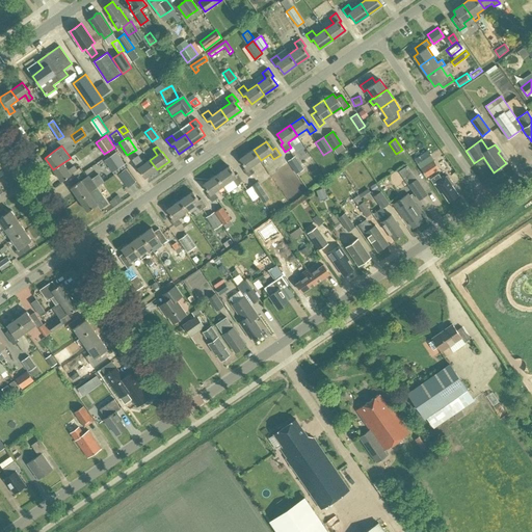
[(125,161),(116,150),(105,158),(112,169),(125,161)]
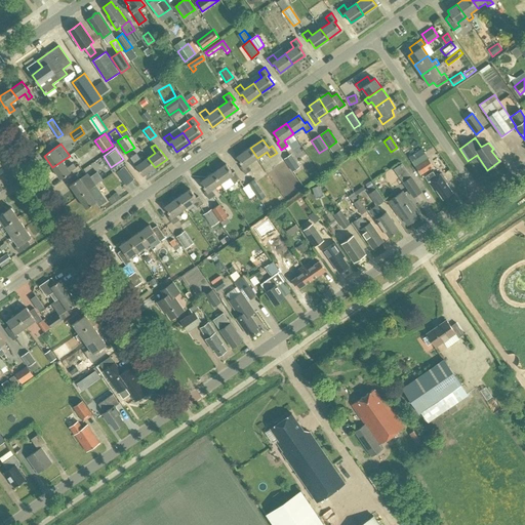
[(241,167),(246,174),(252,170),(248,165),(257,158),(250,148),(237,157),(243,165),(241,167)]
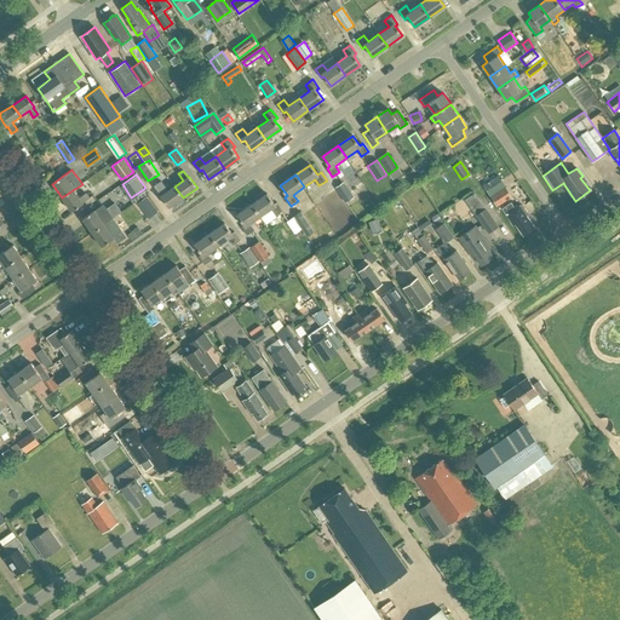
[(161,181),(154,185),(161,196),(168,207),(183,197),(174,187),(168,191),(161,181)]
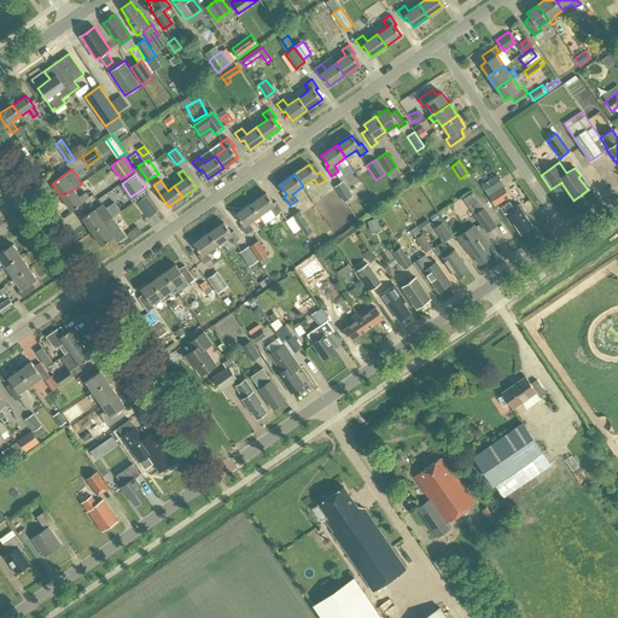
[(353,197),(343,181),(333,187),(344,202),(353,197)]
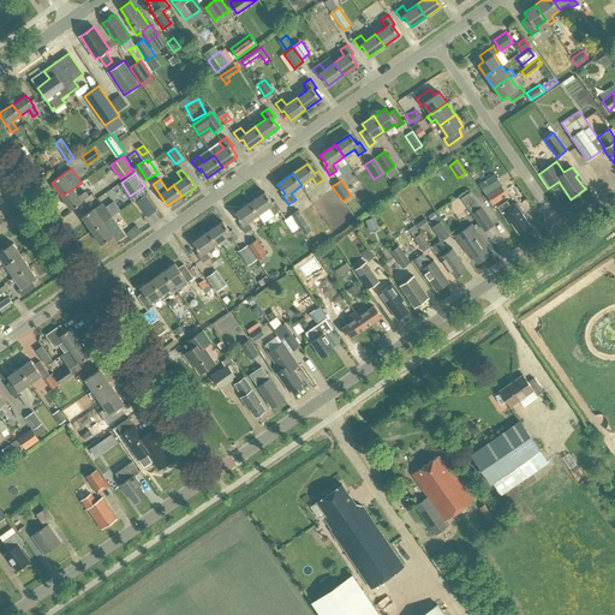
[(503,199),(508,196),(501,185),(485,195),(493,204),(502,197),(503,199)]
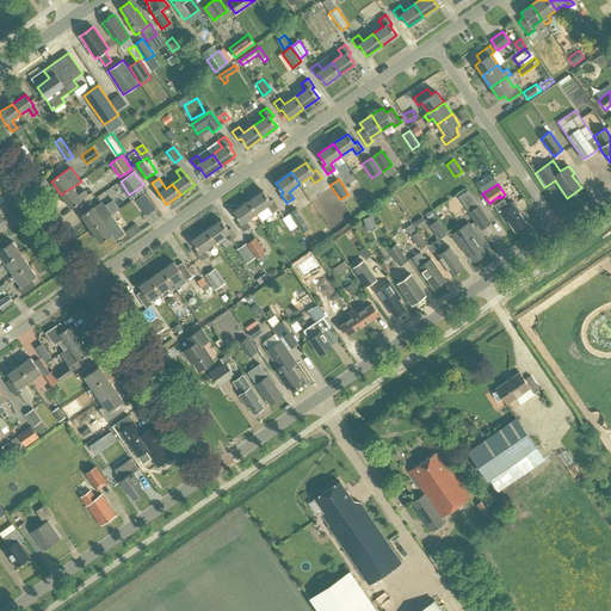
[(72,187),(61,195),(71,209),(81,202),(80,201),(87,196),(85,191),(78,196),(72,187)]
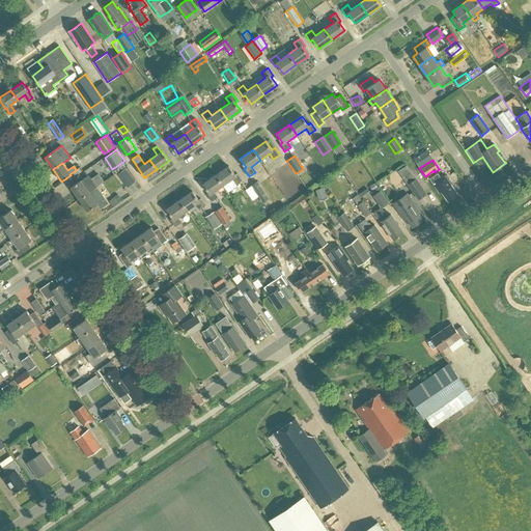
[(407,165),(398,171),(407,184),(408,184),(415,178),(407,165)]
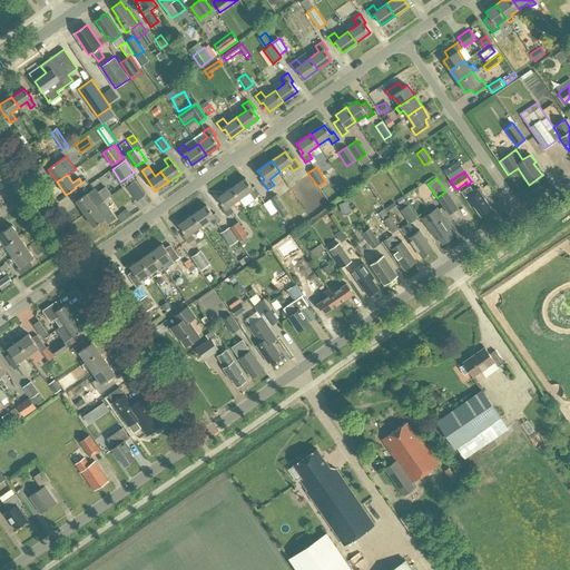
[(232,188),(241,199),(251,193),(254,198),(261,194),(255,186),(253,187),(246,178),(232,188)]
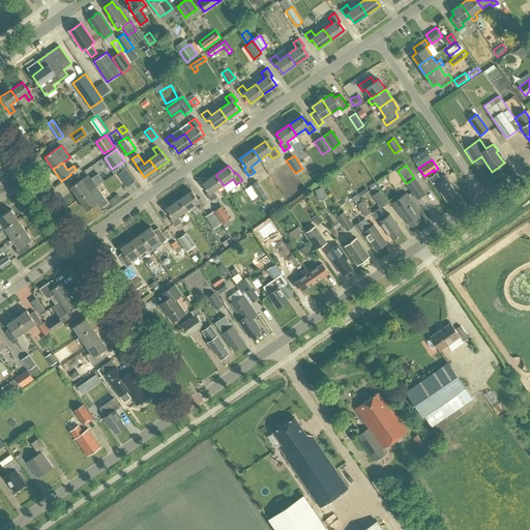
[(121,179),(128,173),(125,168),(117,174),(121,179)]
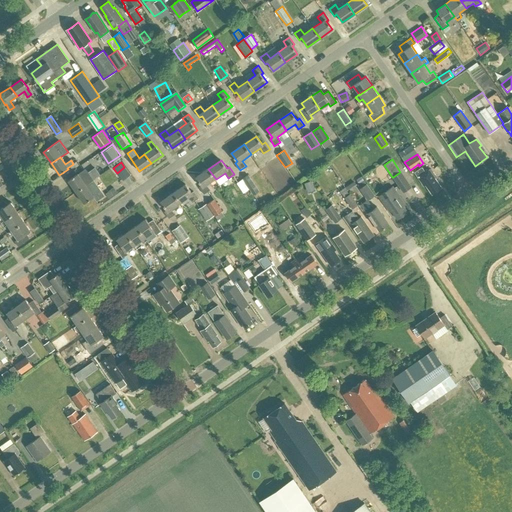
[(425,171),(422,166),(414,172),(423,186),(425,185),(432,194),(441,187),(434,178),(437,176),(430,168),(425,171)]
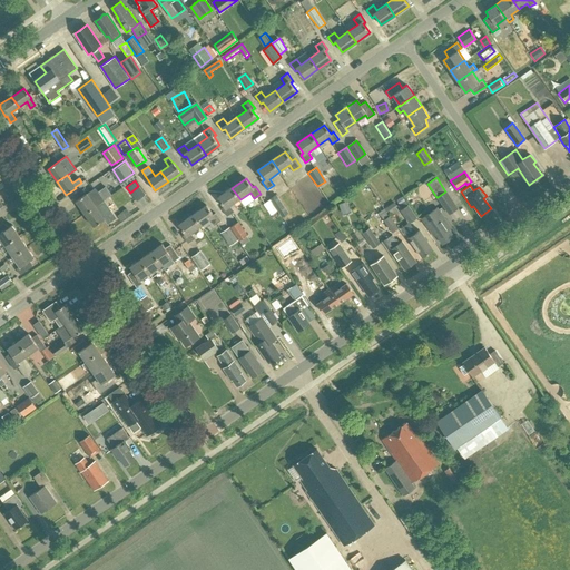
[(86,194),(76,202),(85,214),(101,203),(101,202),(111,194),(106,186),(96,193),(92,189),(86,195),(86,194)]
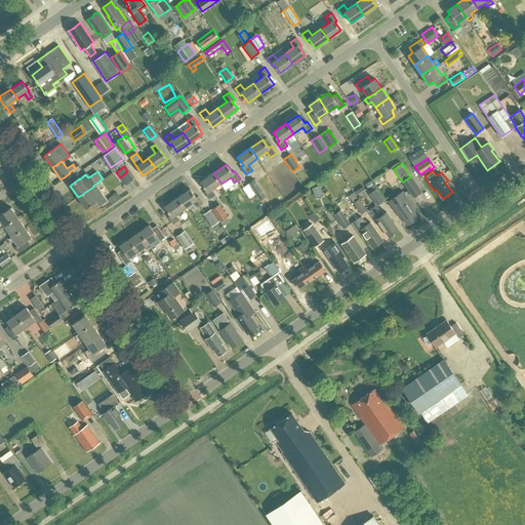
[(204,192),(209,199),(215,195),(212,190),(221,184),(213,173),(201,182),(207,191),(204,192)]
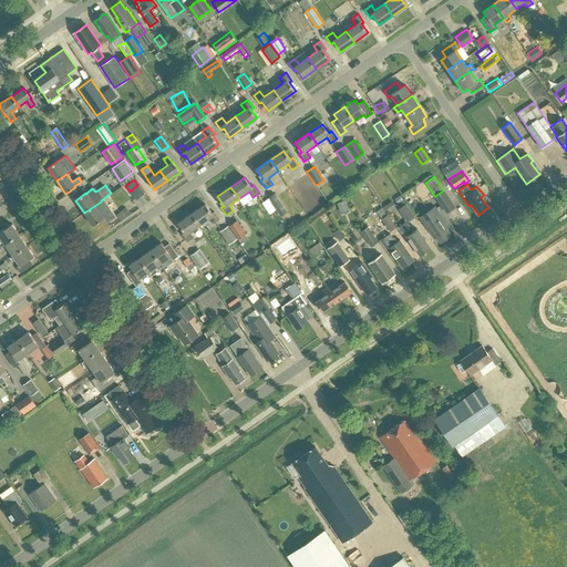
[(445,189),(436,196),(447,213),(457,206),(445,189)]
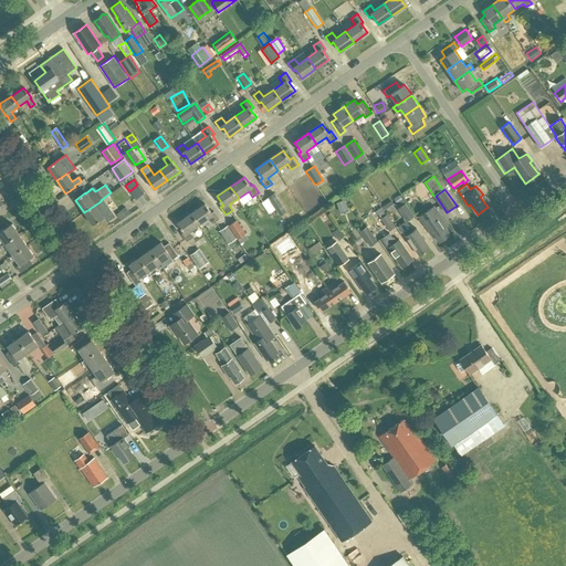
[(268,198),(280,216),(286,212),(274,194),(268,198)]
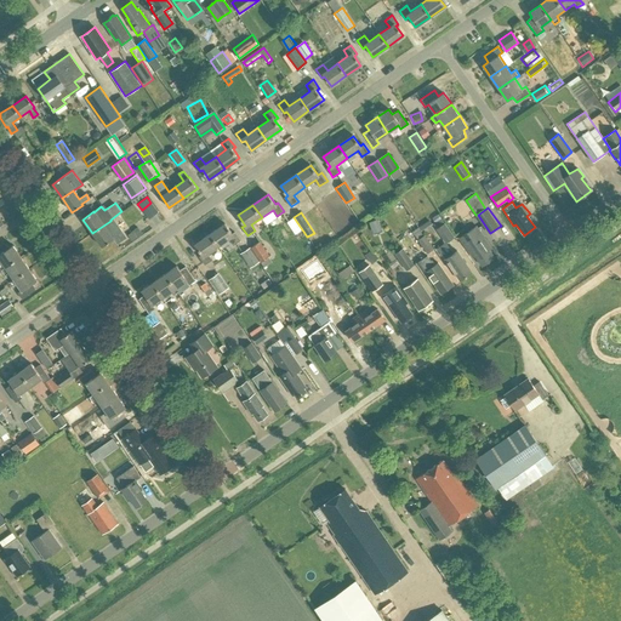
[(110,221),(92,233),(102,248),(113,239),(117,245),(124,240),(117,228),(110,221)]
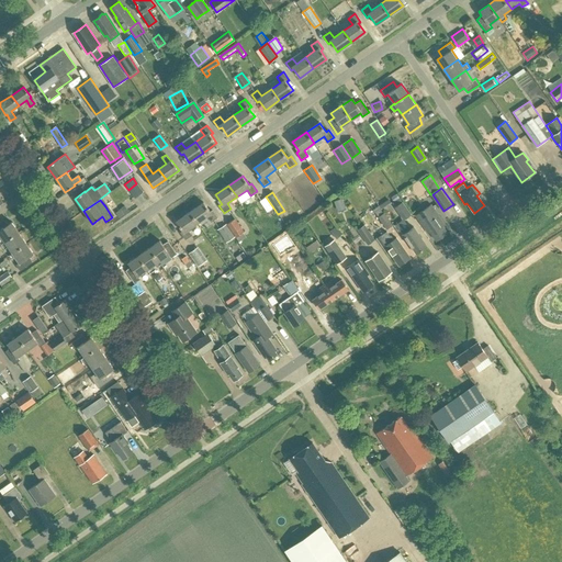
[(334,203),(337,213),(346,210),(343,200),(334,203)]
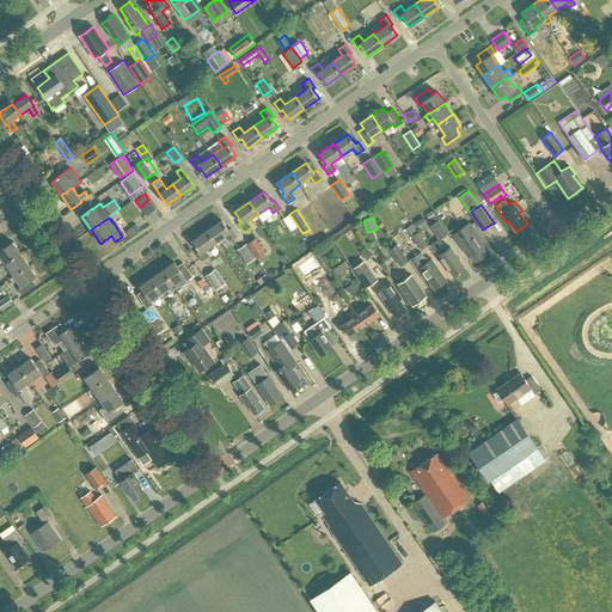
[(207,231),(216,243),(226,236),(231,242),(238,237),(232,228),(230,231),(222,220),(207,231)]
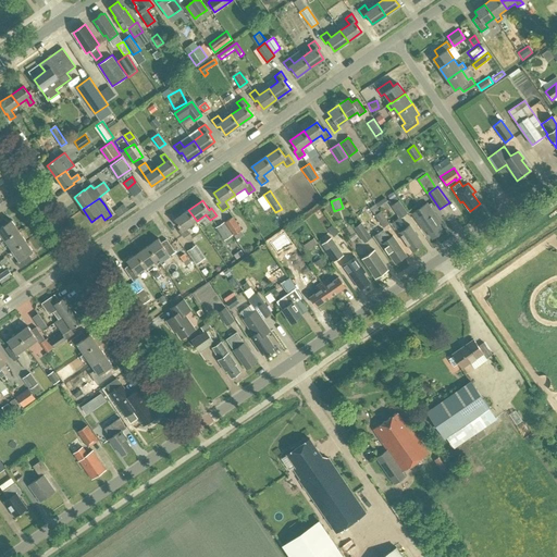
[(399,200),(391,206),(399,218),(407,212),(399,200)]
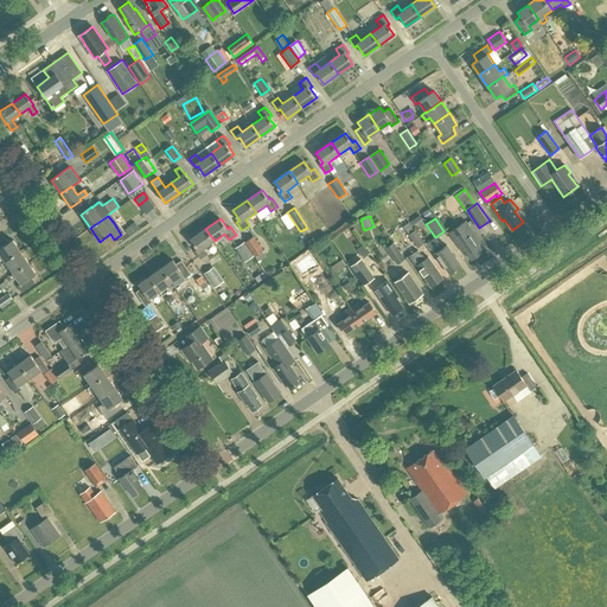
[(458,241),(455,242),(462,251),(465,250),(472,260),(483,251),(478,244),(479,243),(471,231),(474,229),(468,221),(452,232),(458,241)]
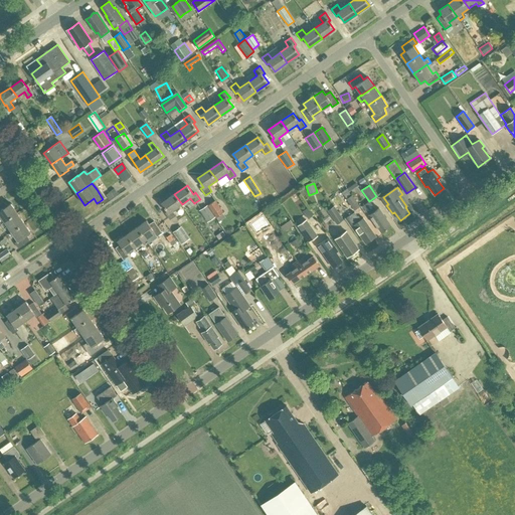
[(115,188),(110,192),(113,197),(119,194),(115,188)]
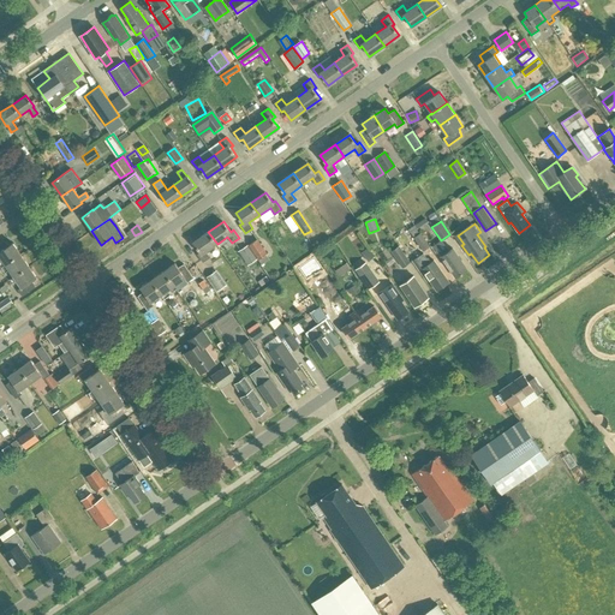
[(197,255),(203,263),(210,257),(207,251),(218,244),(208,232),(193,243),(199,252),(197,255)]
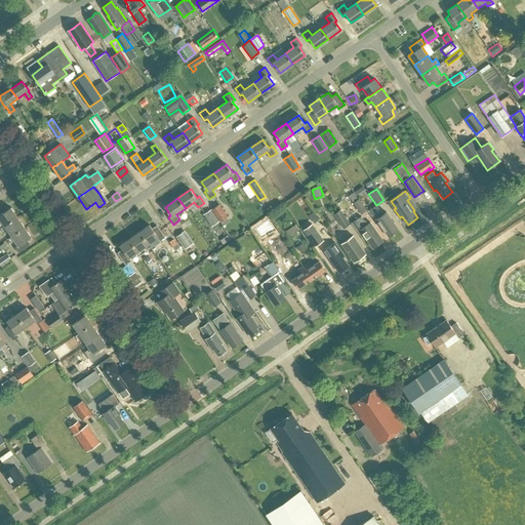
[(359,198),(353,203),(361,214),(367,209),(359,198)]
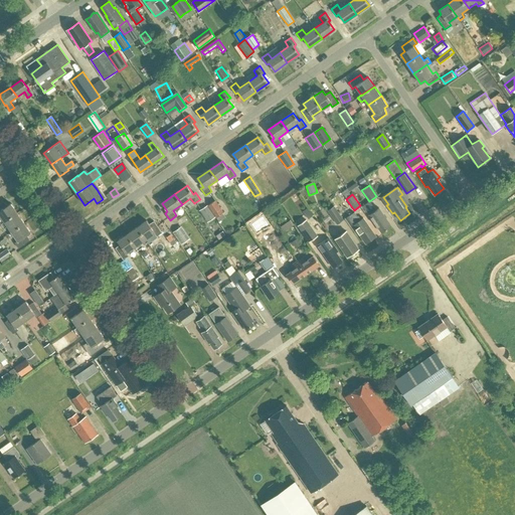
[(207,204),(215,216),(216,217),(222,213),(213,200),(207,204)]
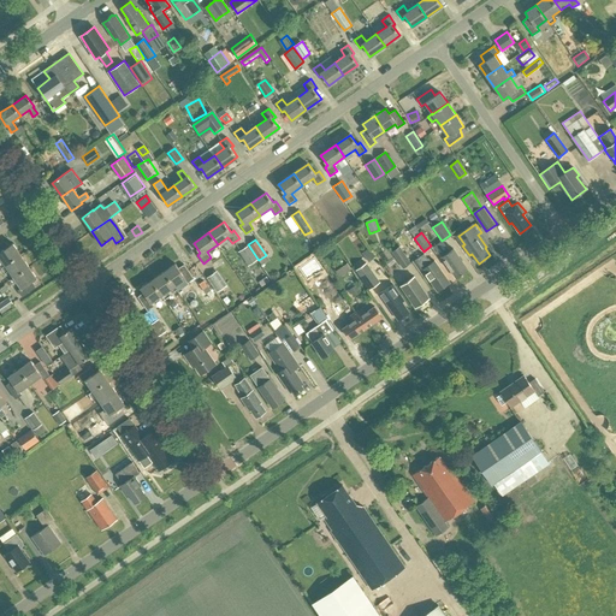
[(0,256),(5,265),(21,254),(12,243),(9,246),(4,242),(0,243),(0,256)]
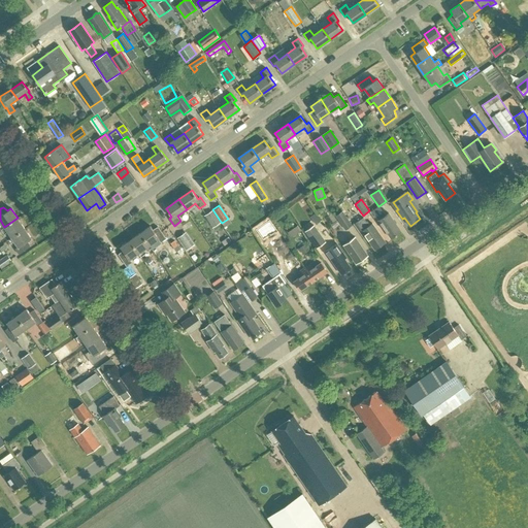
[(343,210),(335,215),(345,229),(353,224),(343,210)]
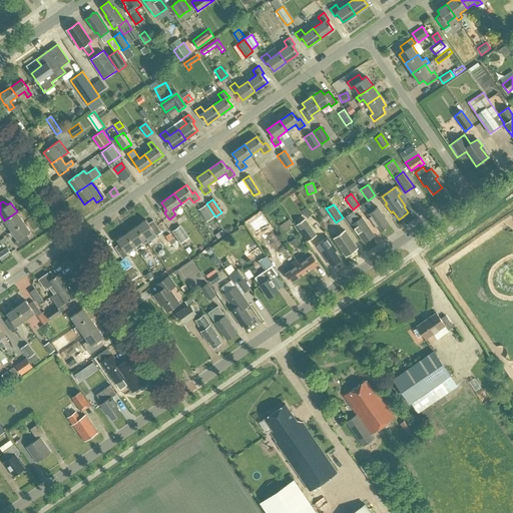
[(301,210),(306,217),(312,213),(307,206),(301,210)]
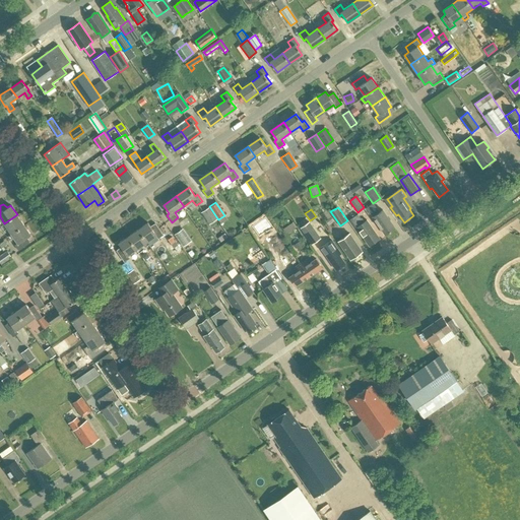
[(371,213),(385,235),(395,228),(383,210),(379,212),(376,209),(371,213)]
